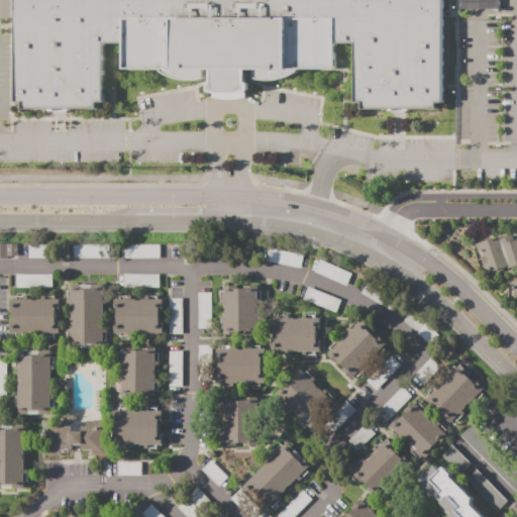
[(16,108),(15,0),(443,0),(443,102),(436,102),(436,110),(360,109),(360,104),(354,104),(355,43),(335,43),(335,70),(121,70),(121,42),(102,42),(102,102),(95,102),(95,108),(16,108)]
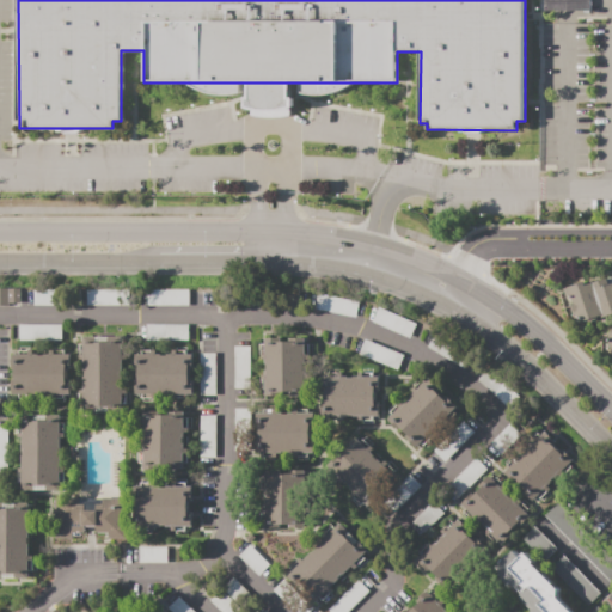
[(589,0),(542,0),(542,11),(589,11),(589,0)]
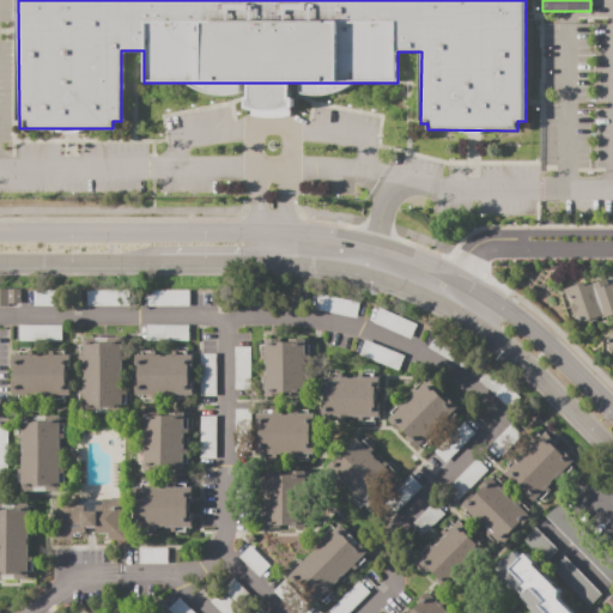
[(612,314),(582,321),(581,313),(572,315),(566,287),(587,283),(588,285),(602,281),(604,286),(612,284),(612,314)]
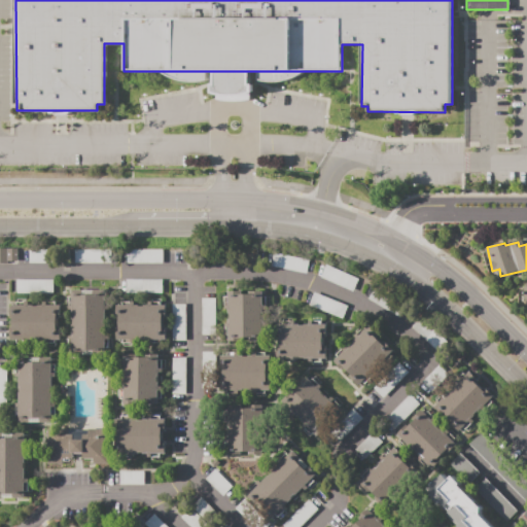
[(0,248),(18,248),(18,262),(0,262),(0,248)]
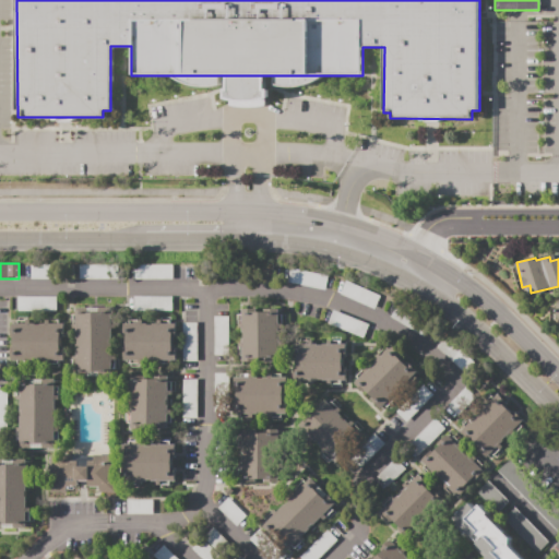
[(31,264),(72,264),(72,280),(31,280),(31,264)]
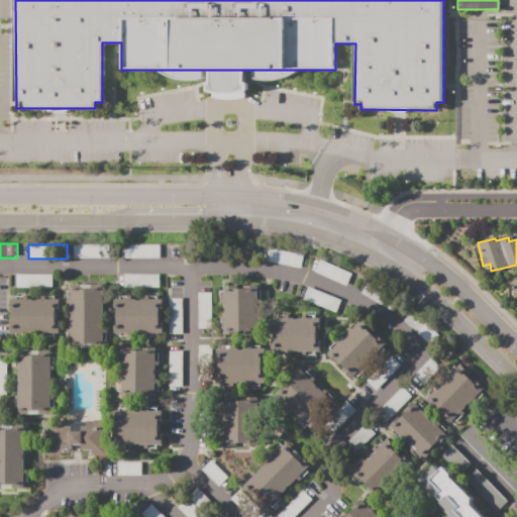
[(73,244),(113,244),(113,257),(73,257),(73,244)]
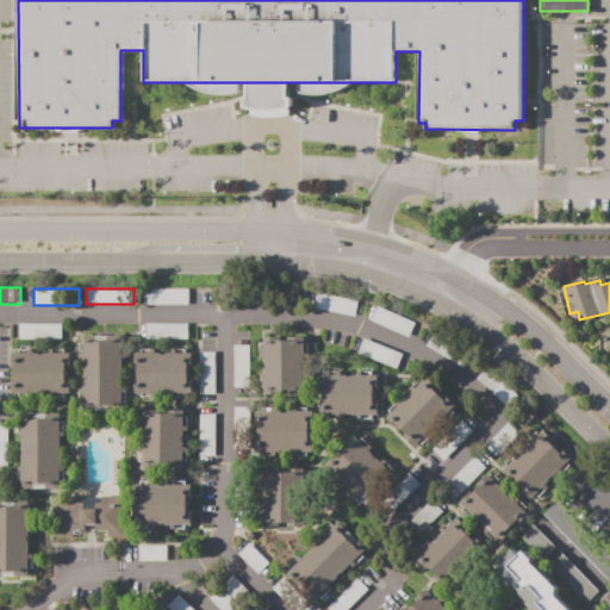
[(188,288),(188,305),(147,305),(147,288),(188,288)]
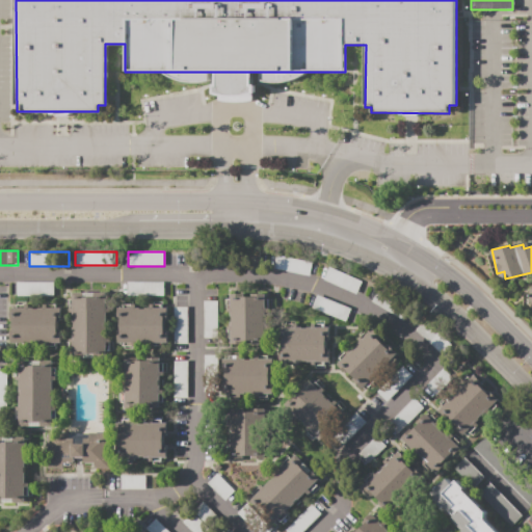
[(273,268),(275,256),(312,262),(310,275),(273,268)]
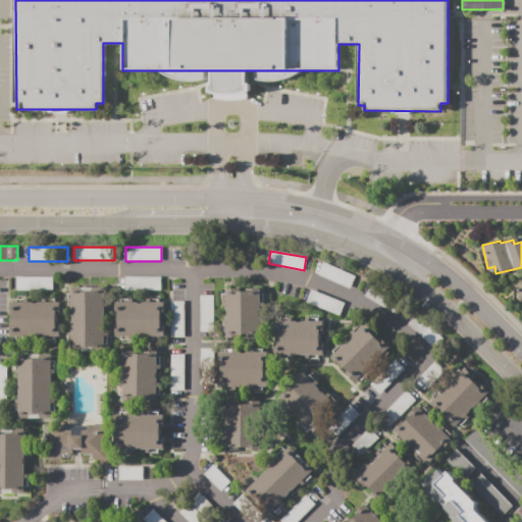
[(323,262),(355,276),(350,289),(317,274),(323,262)]
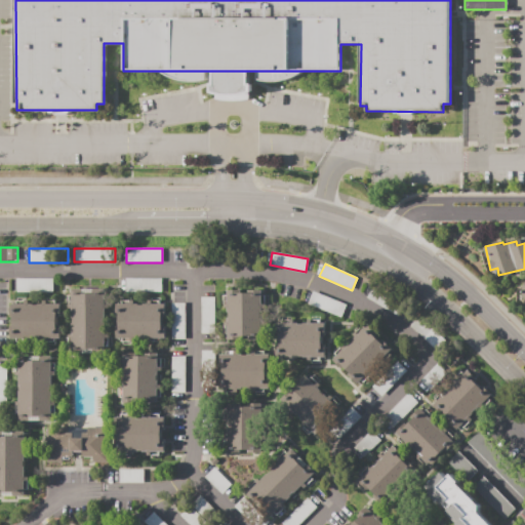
[(15,278),(51,278),(51,292),(15,292),(15,278)]
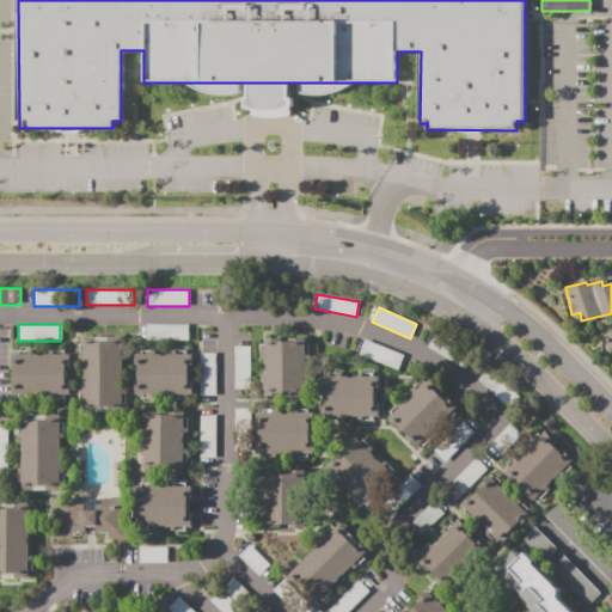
[(188,325),(188,340),(146,340),(146,325),(188,325)]
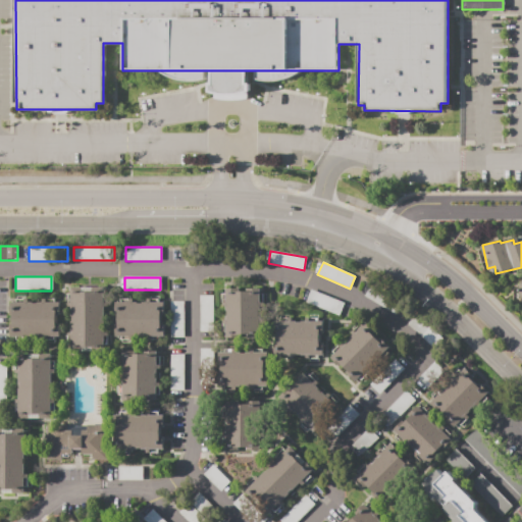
[(521,281),(521,303),(511,293),(521,281)]
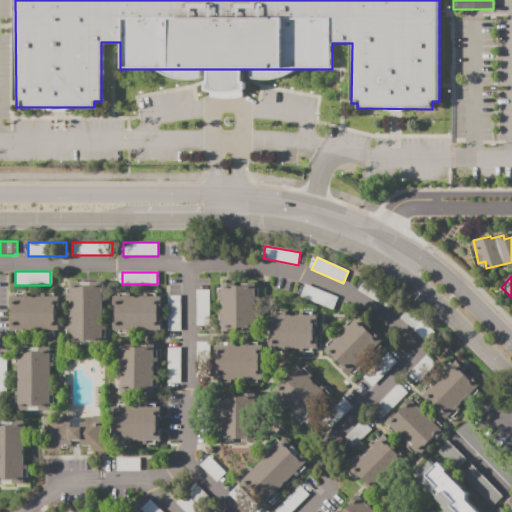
[(357,290),(365,278),(396,297),(388,309),(357,290)]
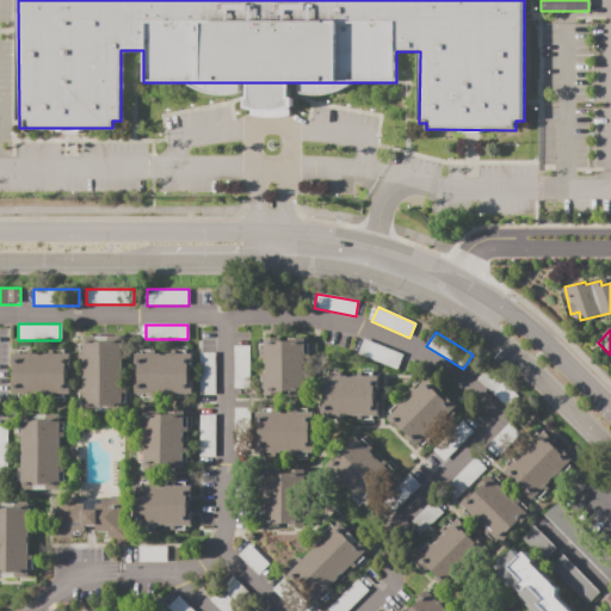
[(82,335),(122,335),(122,355),(124,355),(124,359),(122,359),(122,389),(127,389),(127,394),(122,394),(122,405),(82,405),(82,393),(80,393),(80,389),(82,389),(82,358),(79,358),(79,355),(82,355),(82,335)]
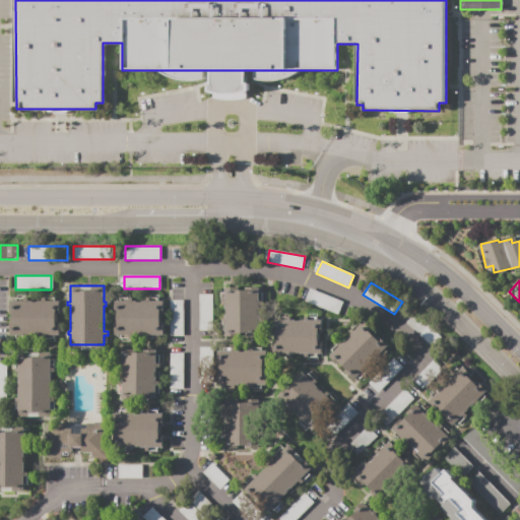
[(224,286),(236,286),(236,289),(252,288),(252,286),(260,286),(260,335),(225,336),(224,286)]
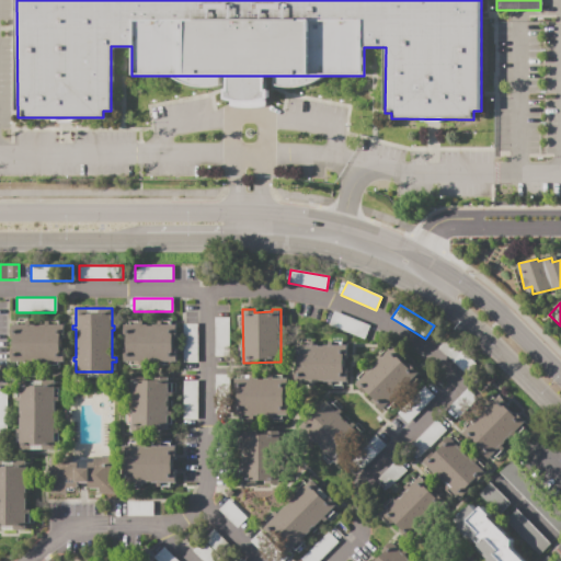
[(334,311),(369,325),(364,340),(329,325),(334,311)]
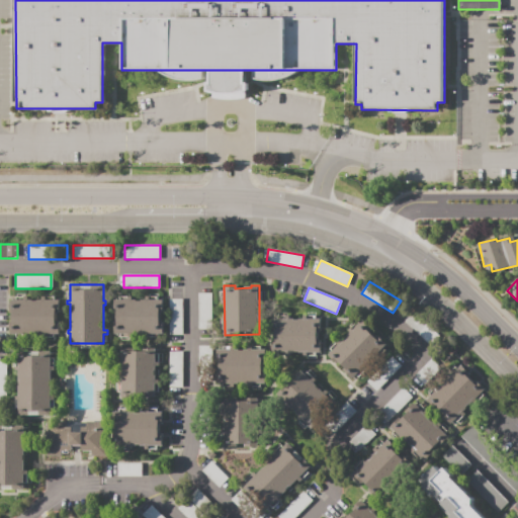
[(198,293),(212,293),(212,329),(198,329),(198,293)]
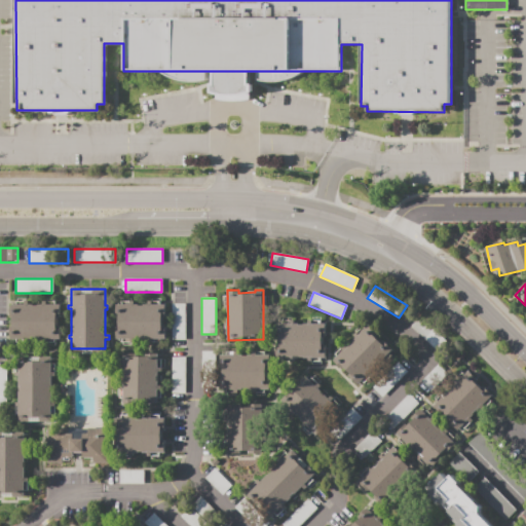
[(184,340),(172,340),(172,303),(184,303),(184,340)]
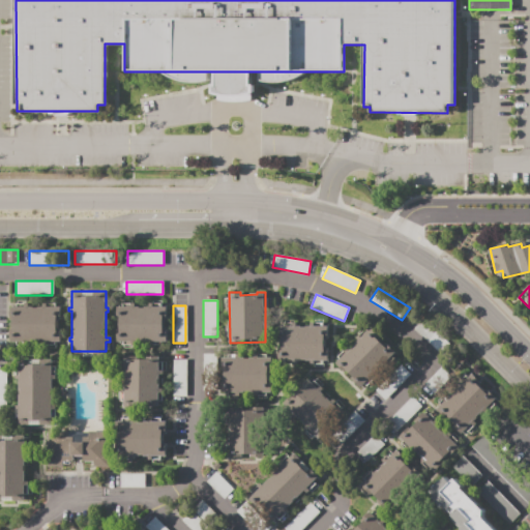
[(11,306),(61,306),(61,320),(57,320),(57,329),(61,329),(61,343),(11,343),(11,333),(12,333),(12,318),(11,318),(11,306)]
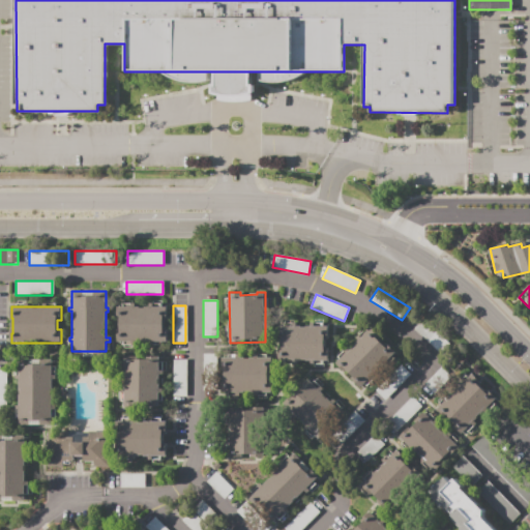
[(167,342),(116,342),(116,333),(119,333),(119,317),(116,317),(116,306),(167,306),(167,321),(164,321),(164,328),(167,328),(167,342)]
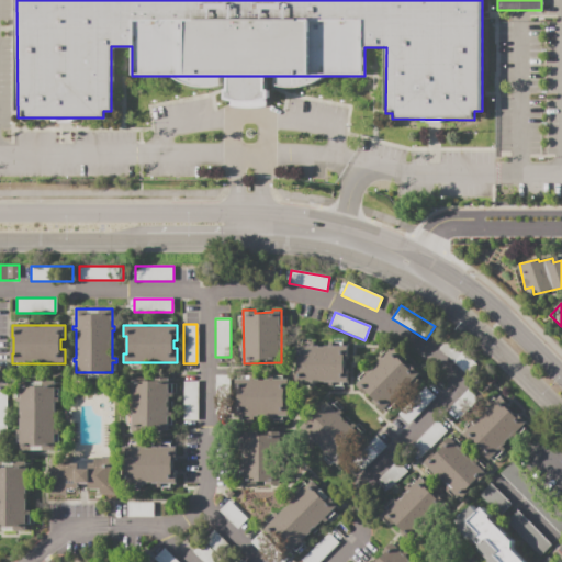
[(448,338),(476,364),(467,374),(439,349),(448,338)]
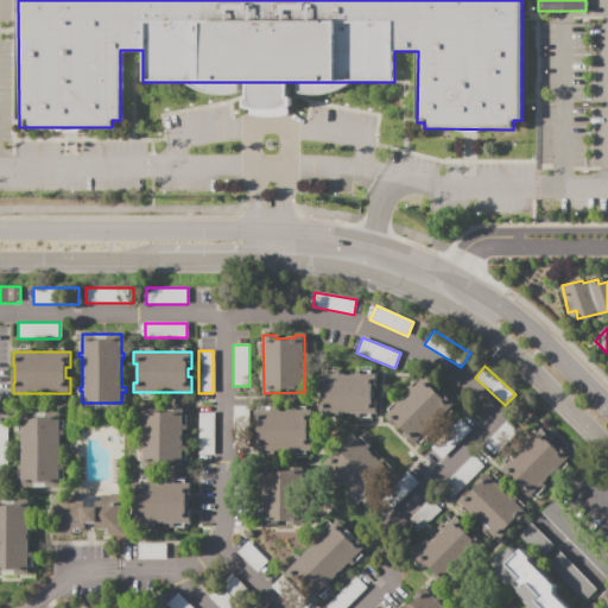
[(320,374),(377,373),(377,388),(373,388),(373,399),(377,399),(377,413),(321,415),(321,403),(322,403),(322,386),(320,386),(320,374)]
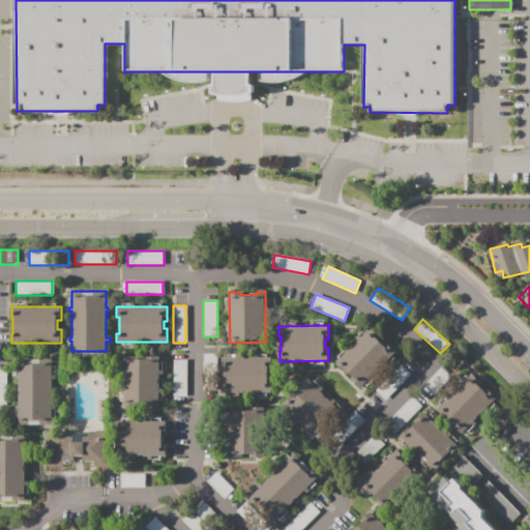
[(335,362),(372,327),(381,336),(379,339),(384,344),(386,342),(396,353),(360,388),(353,381),(356,378),(348,370),(345,372),(335,362)]
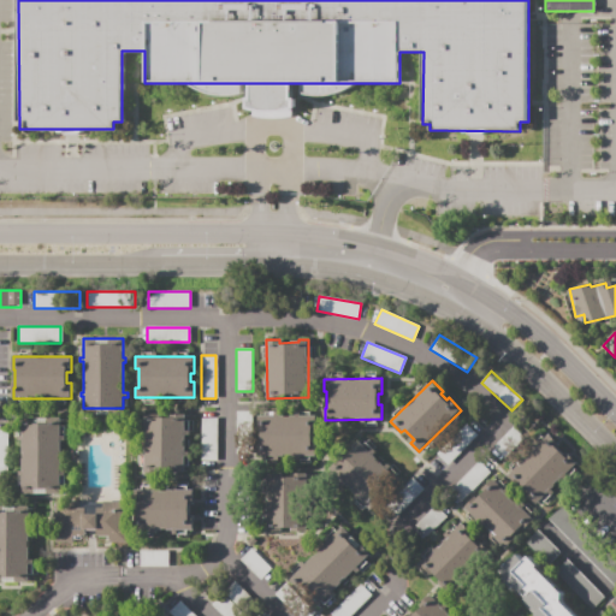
[(236,412),(253,412),(252,454),(235,454),(236,412)]
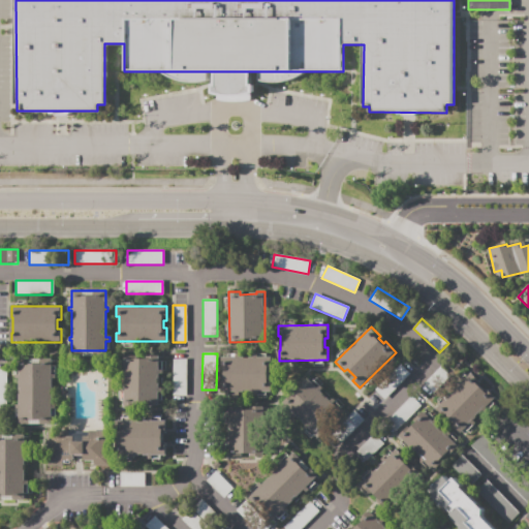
[(124,355),(158,355),(158,370),(161,370),(161,375),(158,375),(158,387),(162,387),(162,392),(158,392),(158,406),(124,406),(124,391),(121,391),(121,387),(124,387),(124,373),(121,373),(121,369),(124,369),(124,355)]
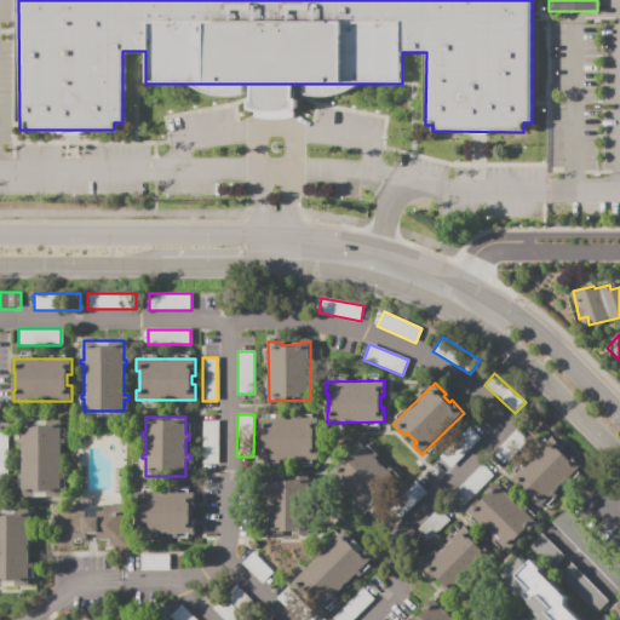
[(260,417),(314,418),(314,424),(319,424),(319,435),(314,435),(314,445),(319,445),(319,460),(260,460),(260,447),(263,447),(263,429),(260,429),(260,417)]
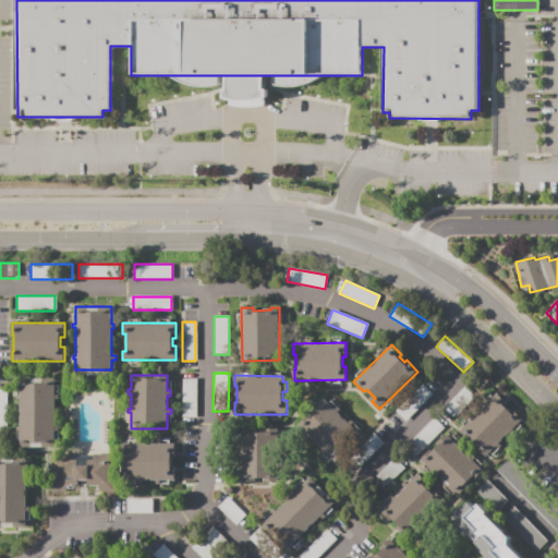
[(182,378),(196,378),(196,417),(182,417),(182,378)]
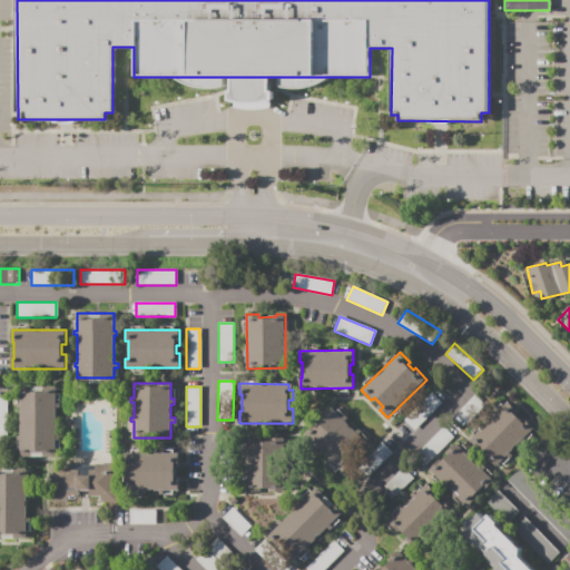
[(21,389),(55,389),(55,403),(59,403),(59,408),(56,408),(56,435),(59,435),(59,441),(55,441),(55,451),(33,451),(33,457),(22,457),(22,440),(17,440),(17,435),(21,435),(21,408),(17,408),(17,403),(21,403),(21,389)]
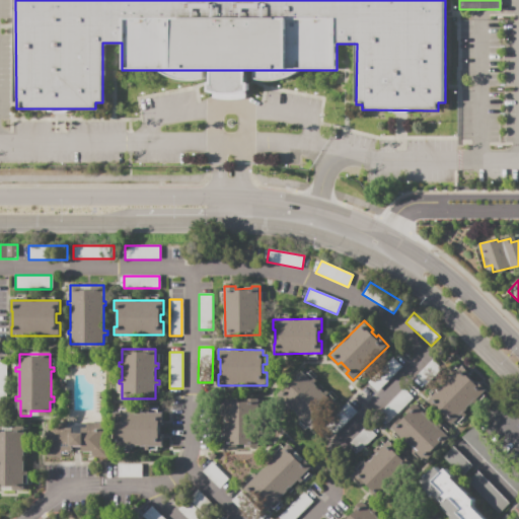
[(392,357),(401,367),(376,391),(367,382),(392,357)]
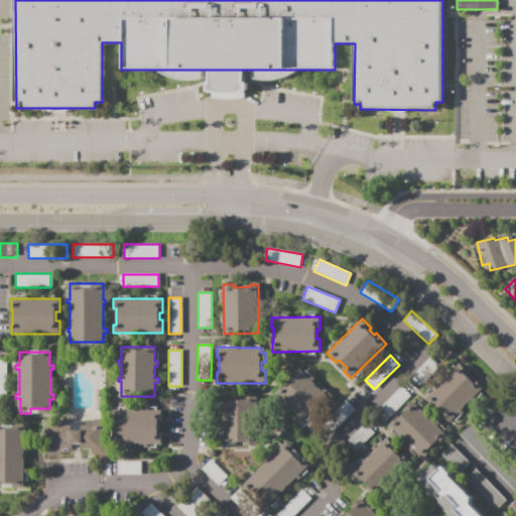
[(429,357),(439,368),(422,385),(412,374),(429,357)]
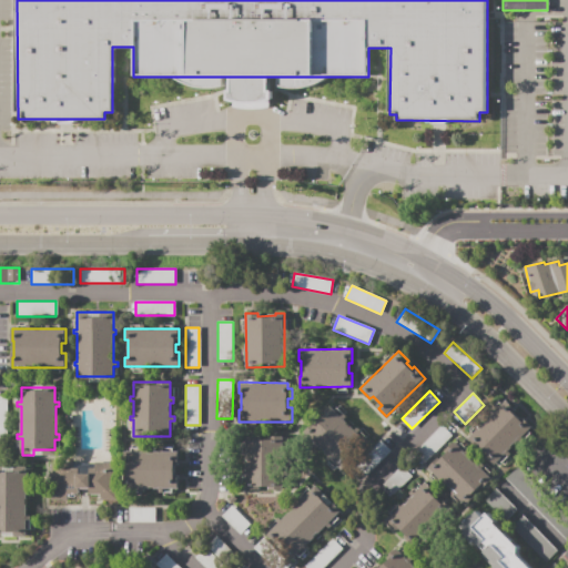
[(467,438),(507,402),(516,412),(515,413),(520,419),(523,418),(533,429),(494,466),(484,455),(486,453),(478,445),(476,447),(467,438)]
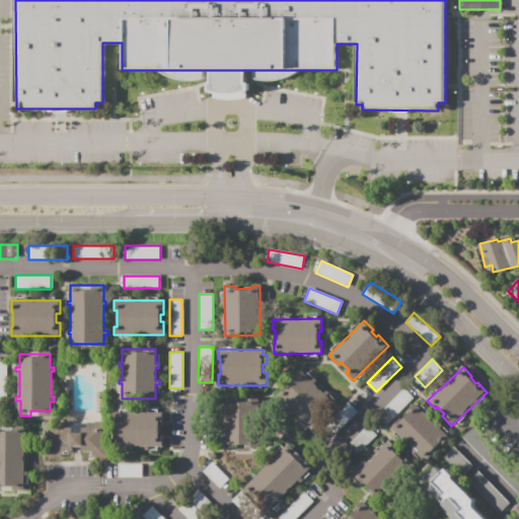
[(302,371),(339,409),(314,432),(278,394),(282,390),(284,393),(301,377),(298,374),(302,371)]
